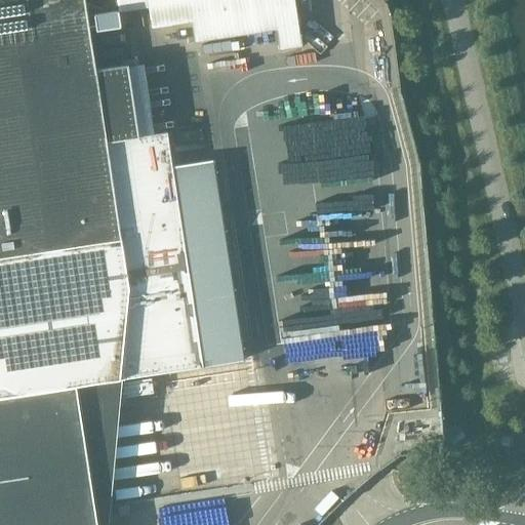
[(0,0),(0,524),(95,524),(94,509),(94,508),(76,389),(75,386),(202,366),(166,131),(138,136),(137,131),(127,64),(94,68),(86,15),(119,10),(117,0),(0,0)]
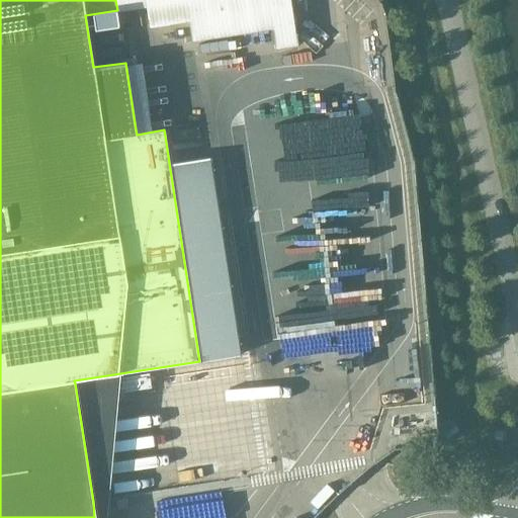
[(145,0),(146,6),(149,26),(189,20),(192,40),(272,28),(275,48),(296,45),(289,0),(145,0)]
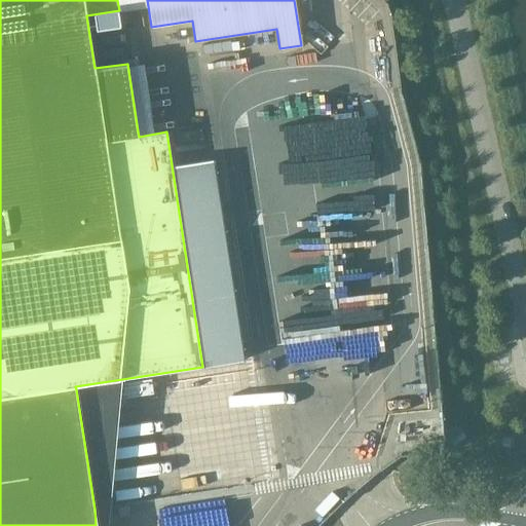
[(433,248),(405,28),(365,33),(373,99),(368,100),(384,222),(379,223),(382,250),(411,246),(411,251),(433,248)]
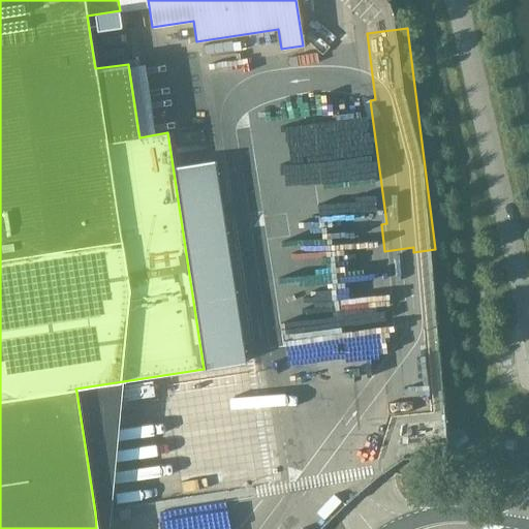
[(244,43),(244,60),(259,60),(258,42),(244,43)]
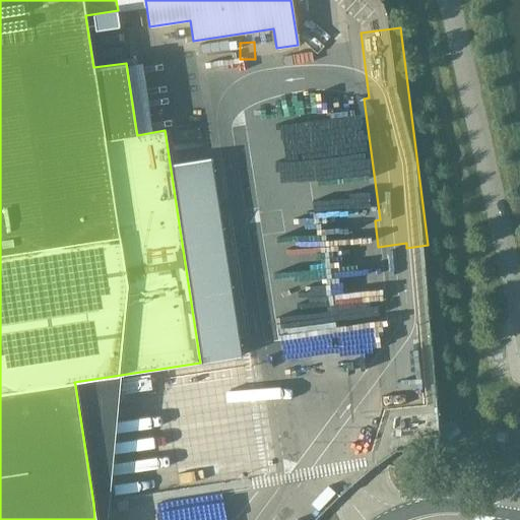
[(298,193),(336,190),(331,123),(335,123),(333,94),(334,94),(332,62),(238,69),(240,90),(250,89),(253,131),(276,130),(279,169),(296,167),(298,193)]
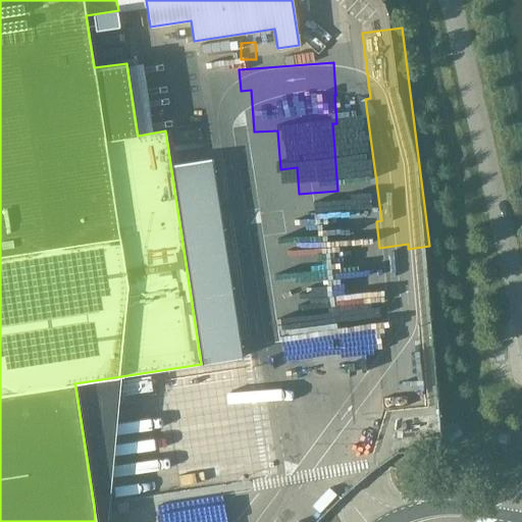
[(275,316),(321,317),(322,258),(334,259),(336,194),(326,193),(326,199),(315,199),(314,217),(290,217),(290,233),(270,233),(269,261),(278,262),(278,279),(285,279),(284,295),(276,294),(275,316)]
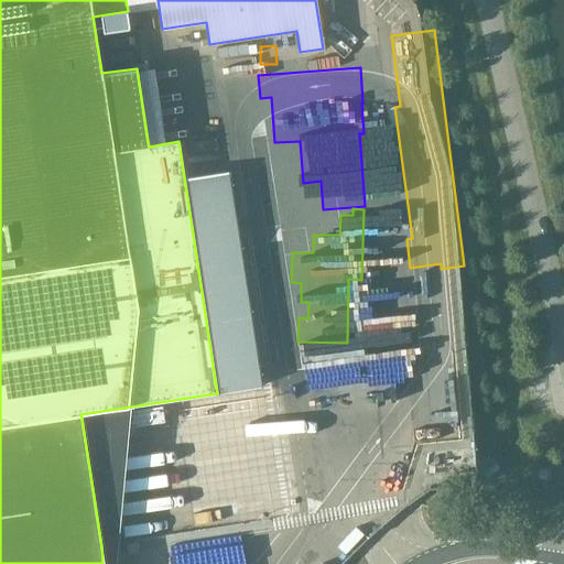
[(414,305),(465,307),(466,272),(448,271),(447,292),(415,291),(414,305)]
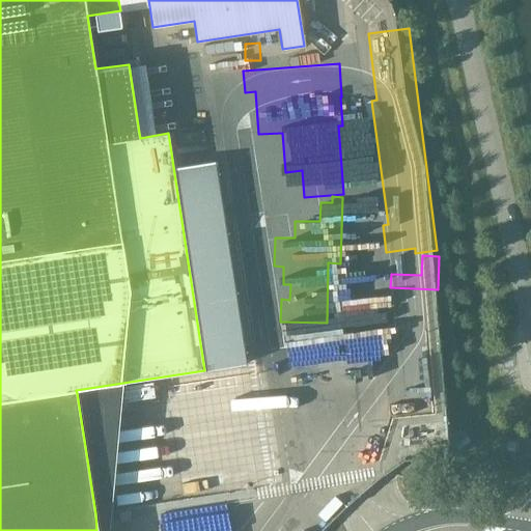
[(442,295),(391,296),(392,311),(442,309),(442,295)]
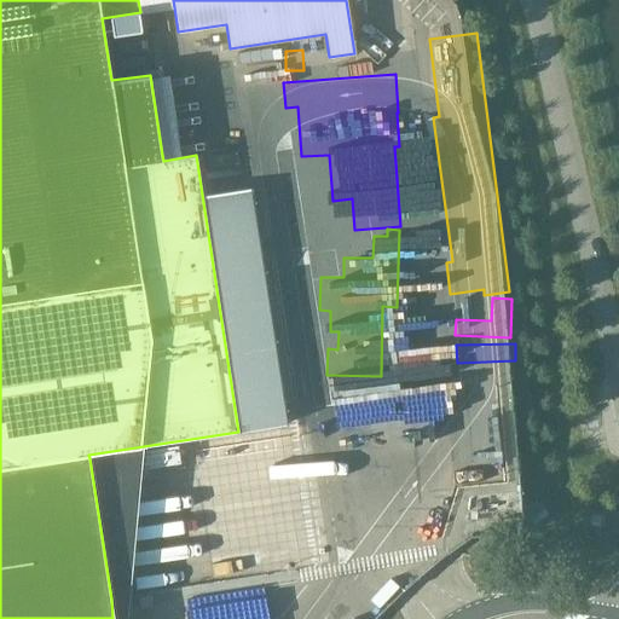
[(518,411),(518,369),(458,369),(458,412),(518,411)]
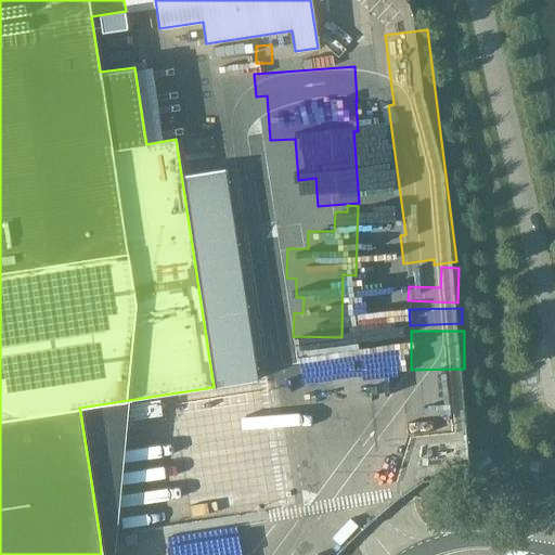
[(382,411),(379,442),(423,444),(424,434),(402,433),(403,412),(382,411)]
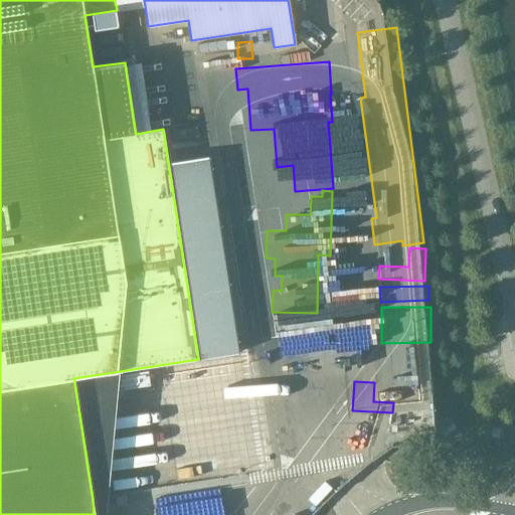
[(127,384),(128,394),(153,393),(153,382),(127,384)]
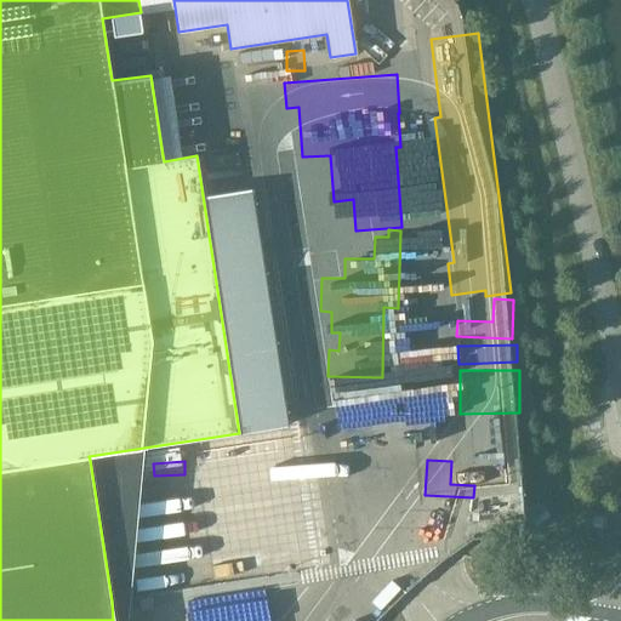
[(147,539),(149,551),(197,543),(195,531),(147,539)]
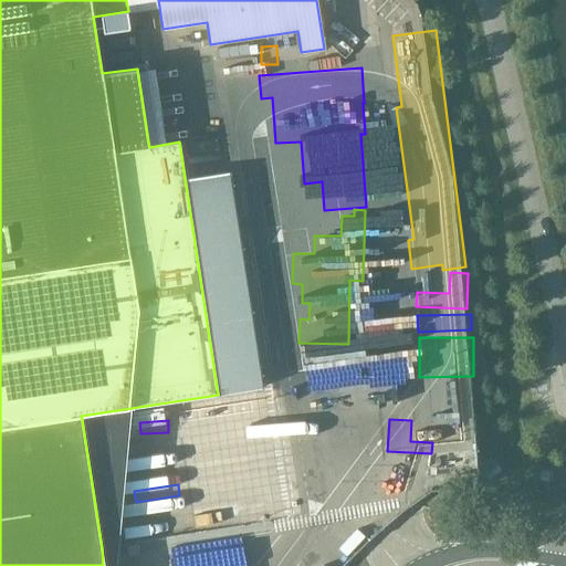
[(236,521),(180,526),(181,541),(152,544),(153,565),(194,565),(239,562),(236,521)]
